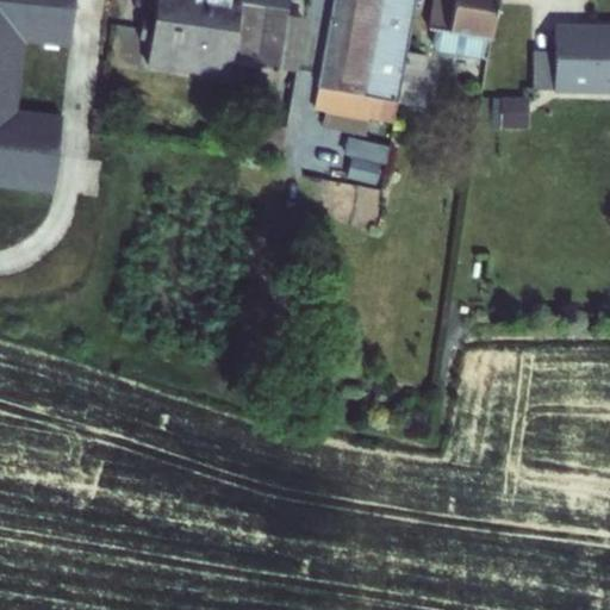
[(0,0),(0,187),(50,194),(58,117),(17,112),(25,45),(67,50),(72,0),(0,0)]
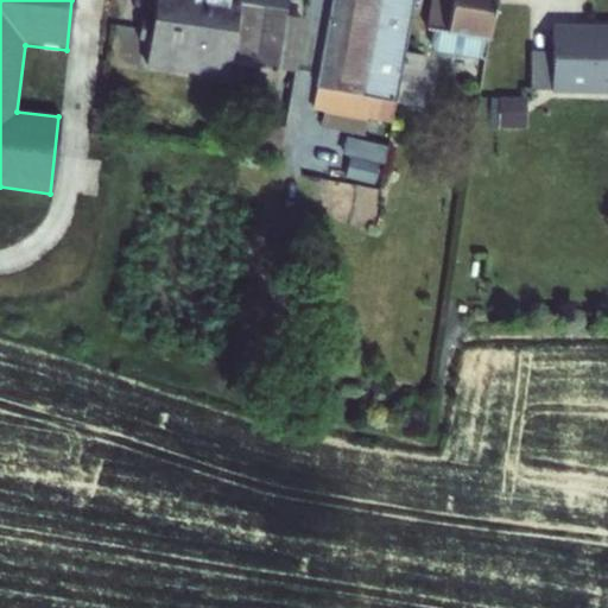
[(153,0),(144,67),(227,78),(227,76),(253,81),(254,68),(293,73),(303,19),(284,16),(285,10),(285,0),(153,0)]
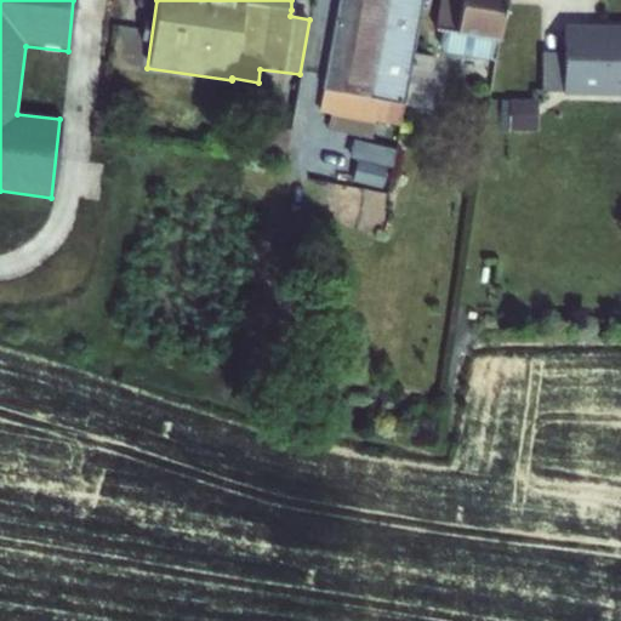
[(323,90),(318,112),(329,114),(326,130),(370,138),(374,123),(398,126),(402,104),(429,109),(437,73),(431,72),(433,57),(411,53),(420,0),(336,0),(322,89),(323,90)]
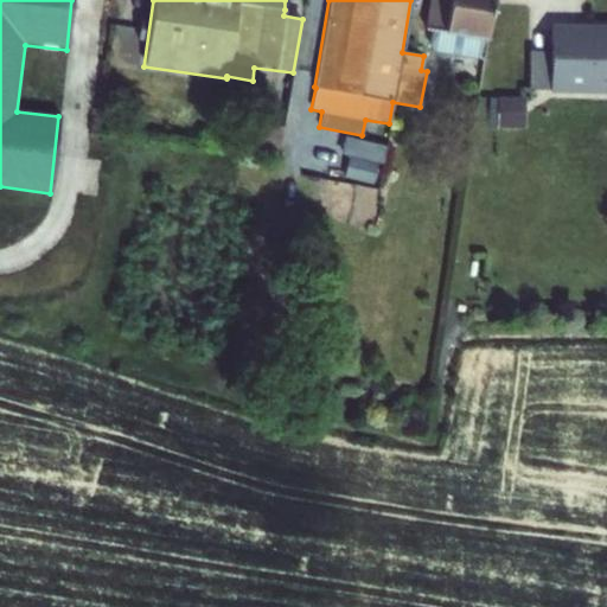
[(428,0),(423,27),(446,31),(445,33),(486,39),(491,0),(428,0)]
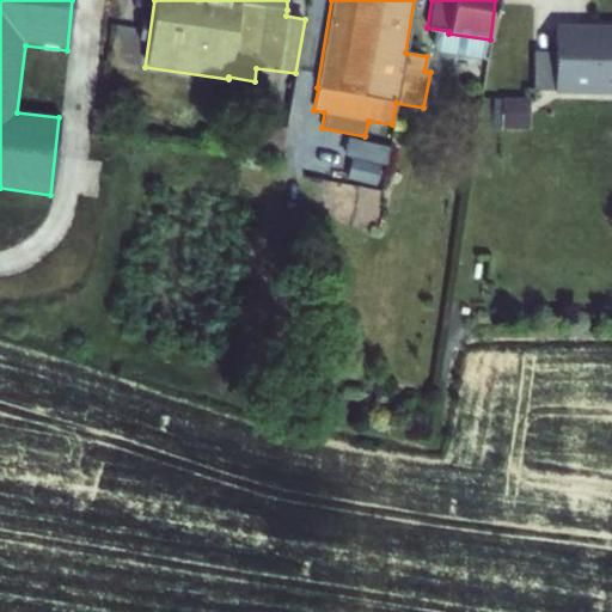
[(611,28),(555,26),(554,93),(611,93),(611,28)]
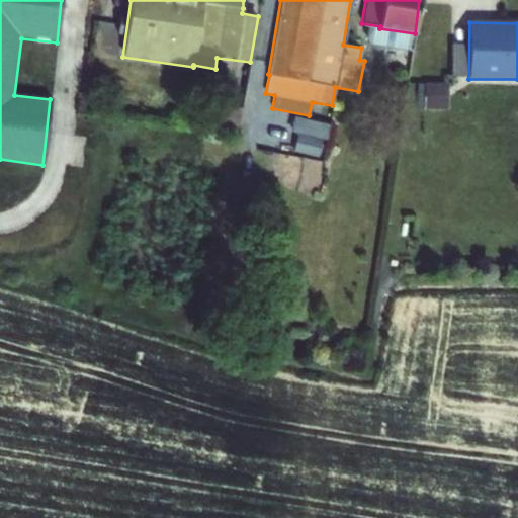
[(425,83),(425,109),(448,109),(448,83),(425,83)]
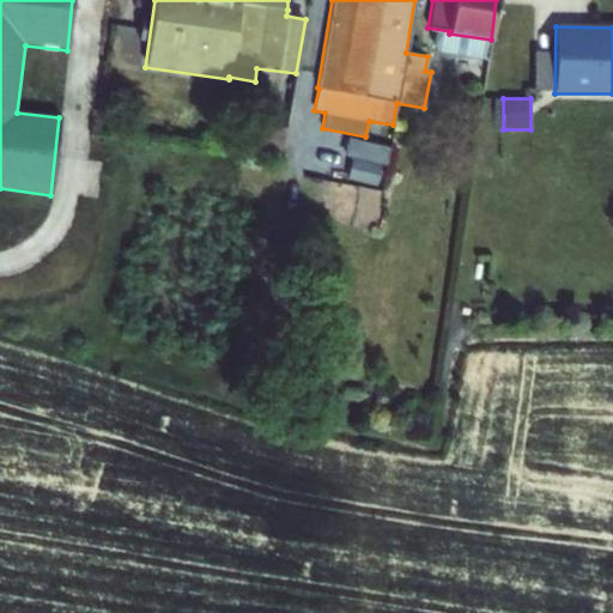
[(353,158),(349,178),(376,186),(381,165),(353,158)]
